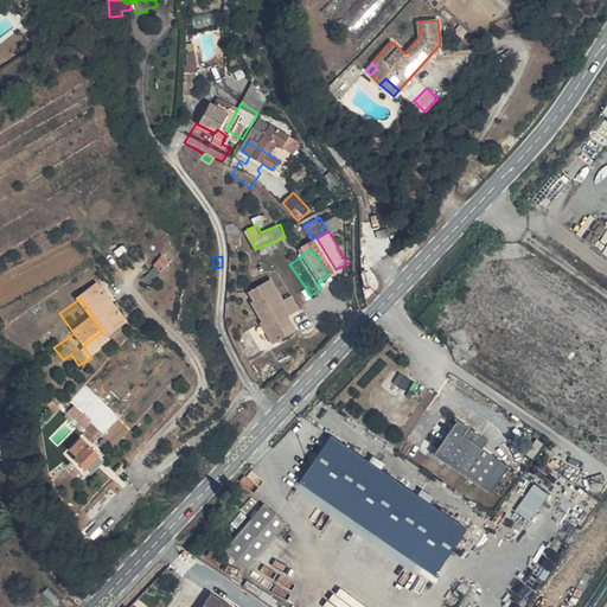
[(253,343),(266,364),(267,364),(279,356),(274,347),(282,343),(278,336),(273,327),(275,325),(281,334),(289,328),(281,314),(273,320),(260,299),(240,313),(246,321),(243,323),(255,342),(253,343)]
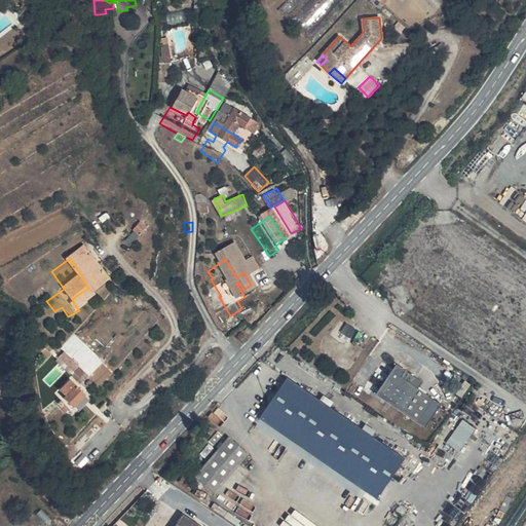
[(94,295),(88,288),(72,299),(77,307),(94,295)]
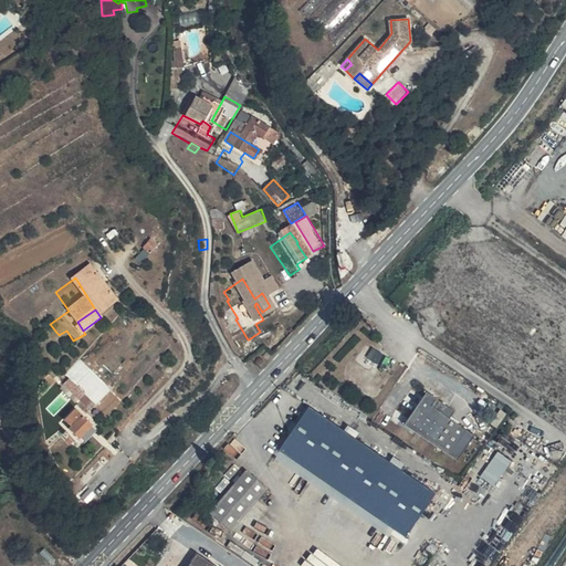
[(263,320),(255,324),(260,332),(268,326),(263,320)]
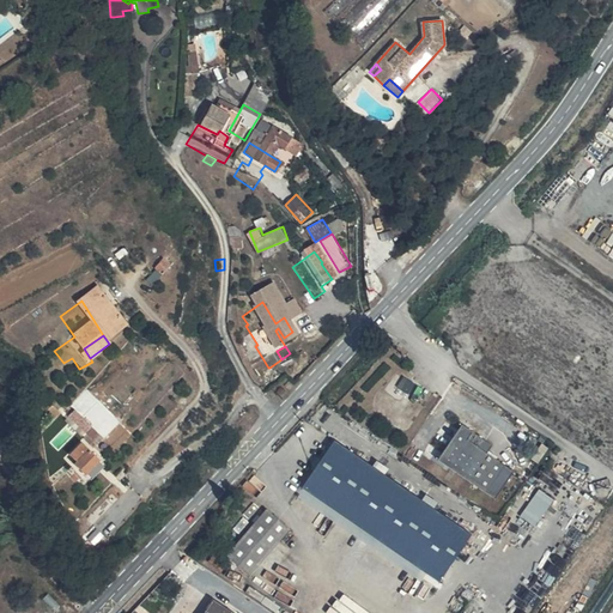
[(72,375),(79,369),(72,358),(64,363),(72,375)]
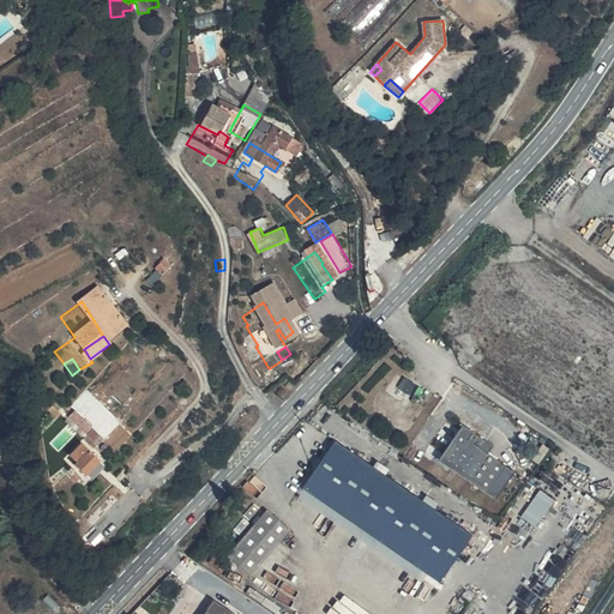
[(67,420),(83,435),(92,425),(77,410),(67,420)]
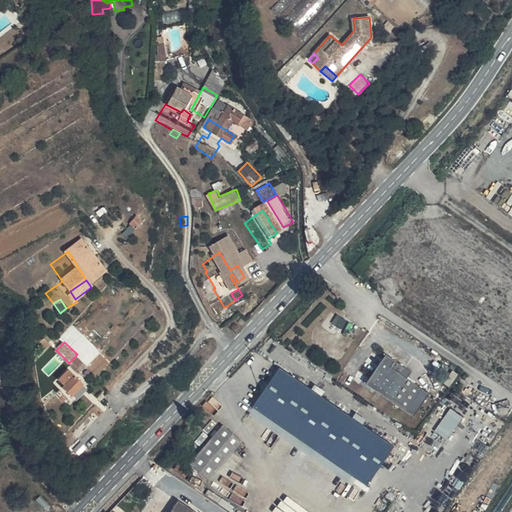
[(368,385),(414,418),(430,394),(408,380),(413,373),(388,356),(368,385)]
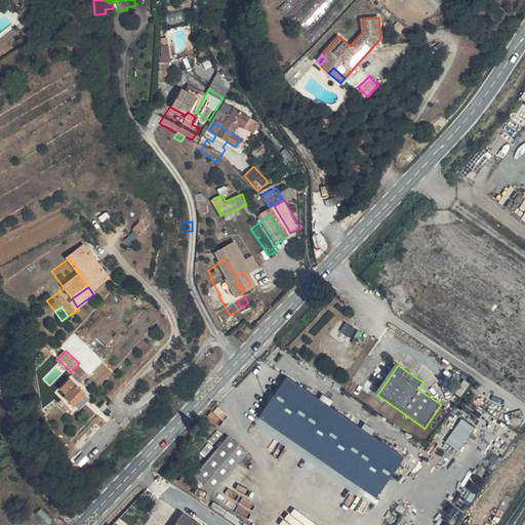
[(57,391),(76,408),(89,395),(72,376),(57,391)]
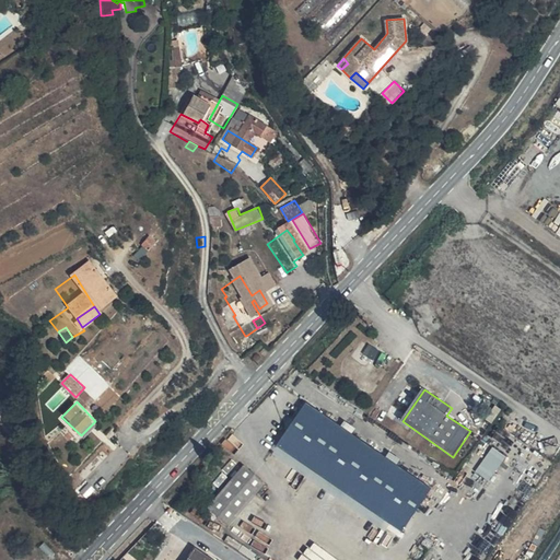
[(307,404),(288,431),(343,469),(412,515),(431,490),(307,404)]
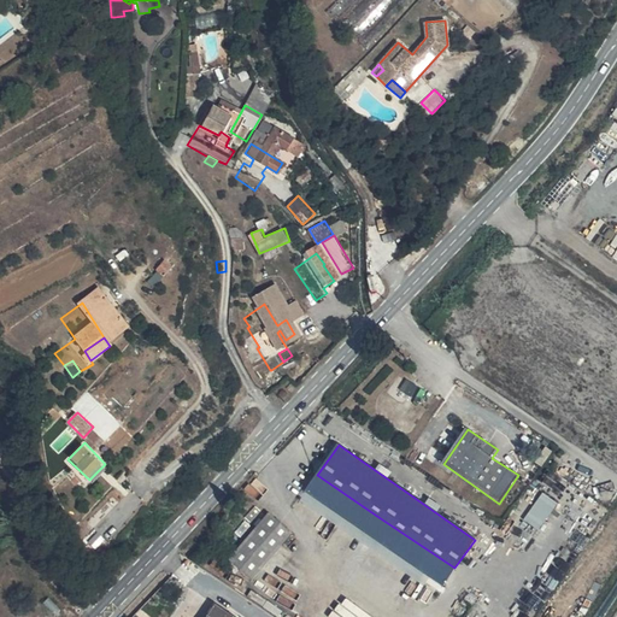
[(60,488),(76,501),(88,486),(68,465),(54,479),(63,486),(60,488)]
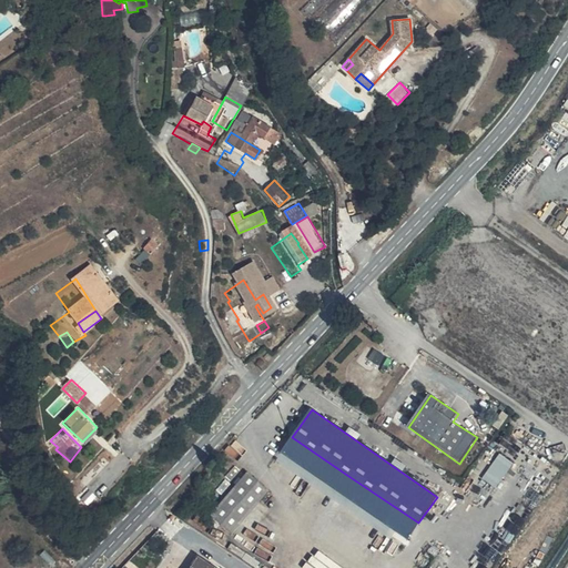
[(280,455),(336,495),(348,476),(292,437),(280,455)]
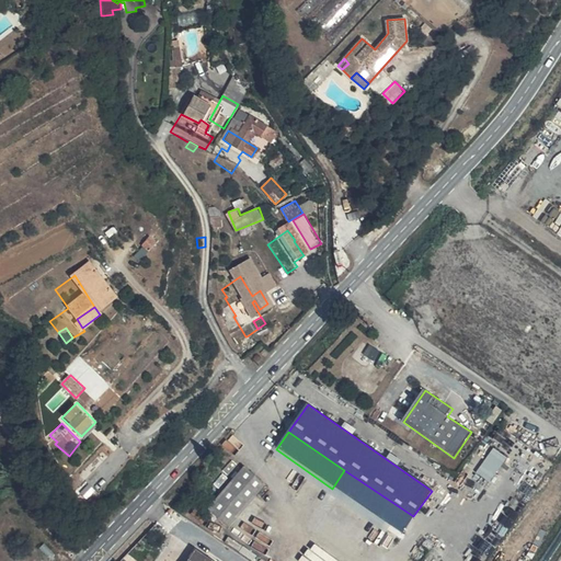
[(57,442),(49,435),(48,437),(55,444),(57,442)]
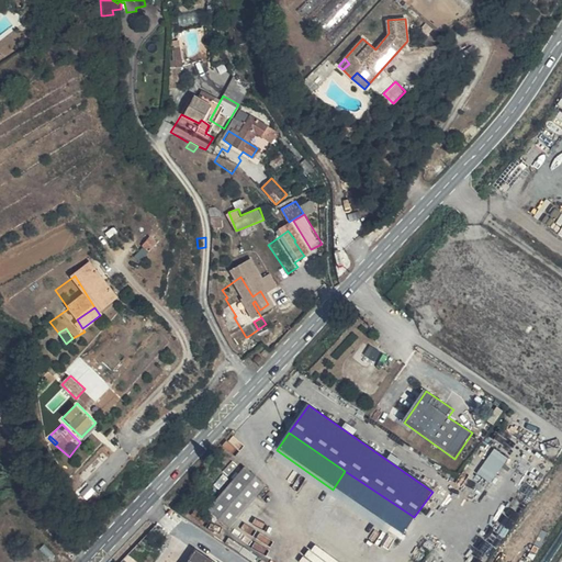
[(508,461),(494,451),(478,474),(492,484),(508,461)]
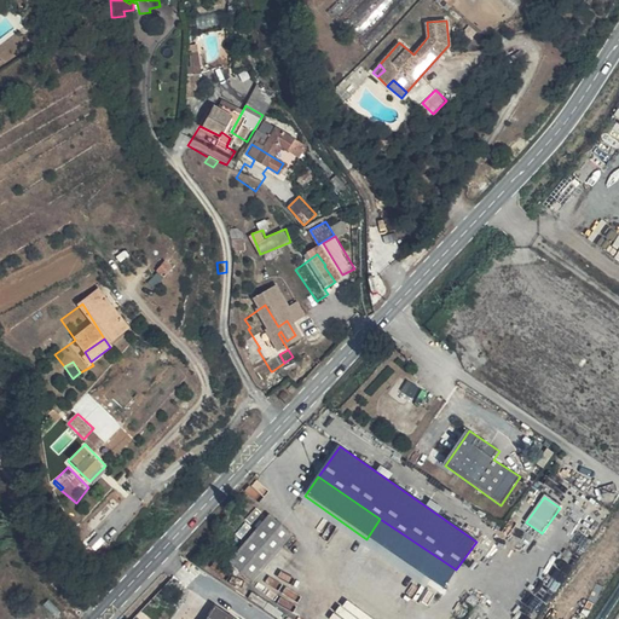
[(270,516),(249,539),(275,557),(293,536),(270,516)]
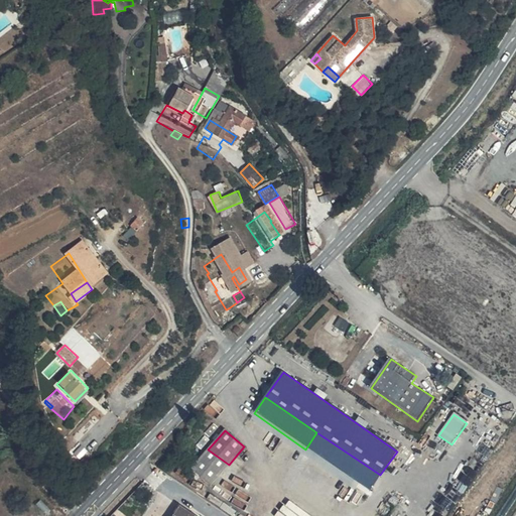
[(368,493),(380,475),(316,432),(305,449),(368,493)]
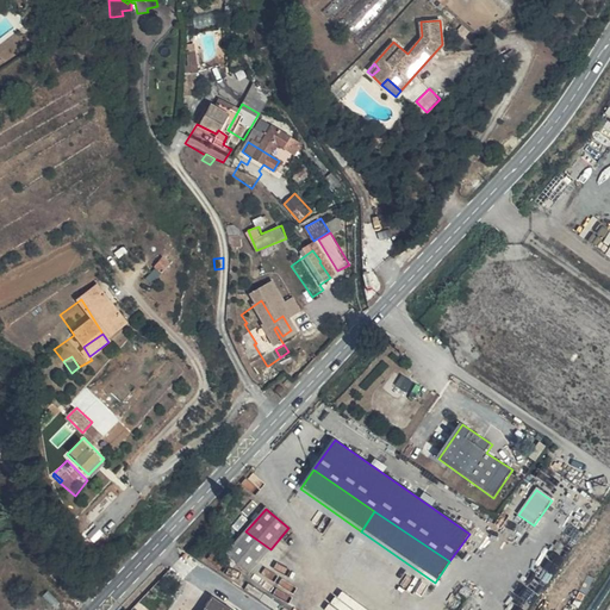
[(246,531),(229,551),(255,567),(271,549),(246,531)]
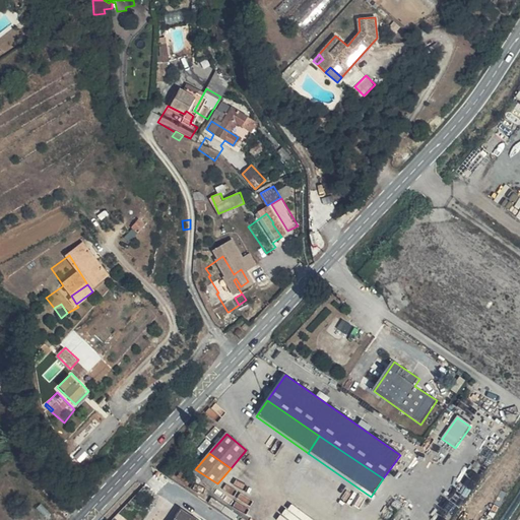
[(217,483),(195,469),(193,472),(212,490),(217,483)]
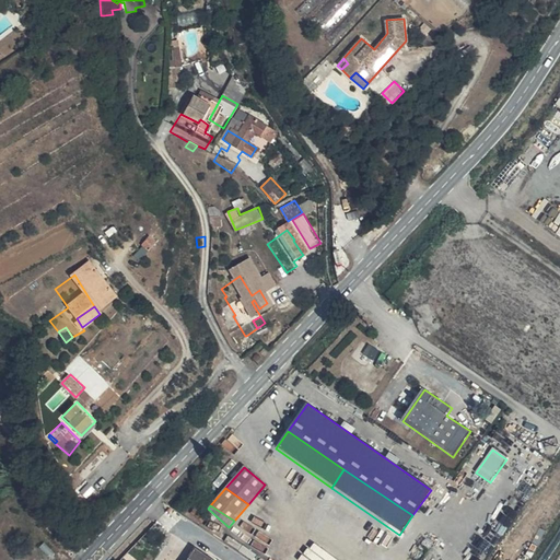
[(208,559),(194,550),(187,559),(208,559)]
